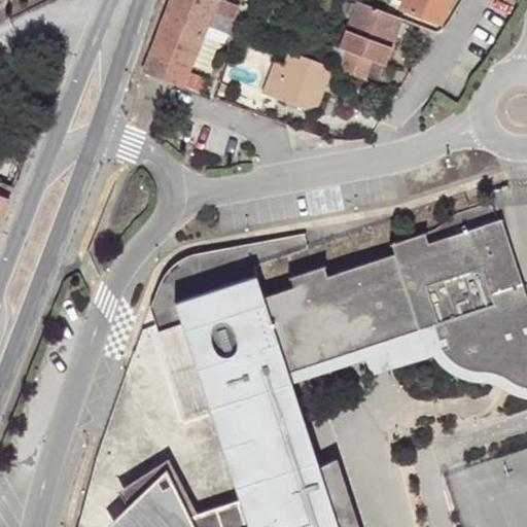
[(181,0),(172,0),(164,21),(203,36),(206,25),(227,33),(233,20),(181,0)]
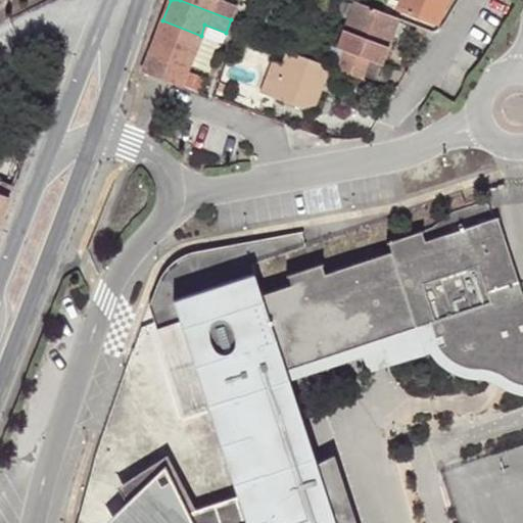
[(180,0),(231,19),(235,10),(225,7),(226,1),(222,0),(180,0)]
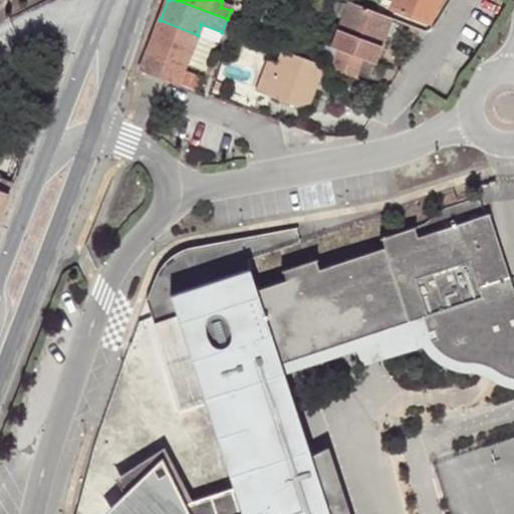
[(396,0),(393,8),(430,23),(439,0),(396,0)]
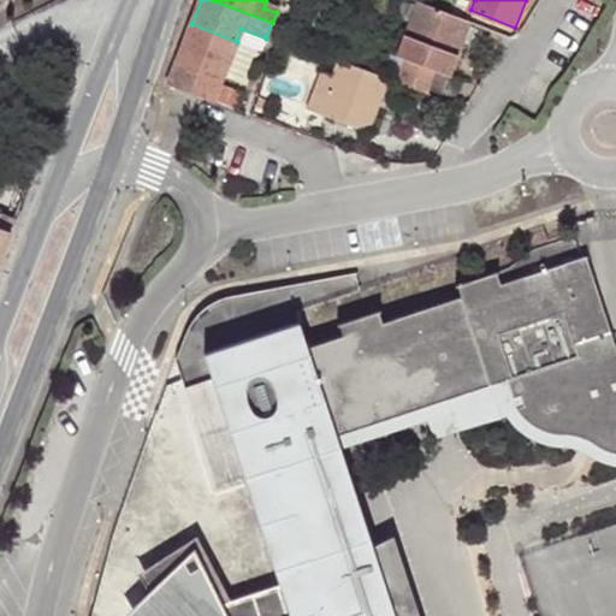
[(403,40),(456,60),(472,22),(426,4),(419,1),(403,40)]
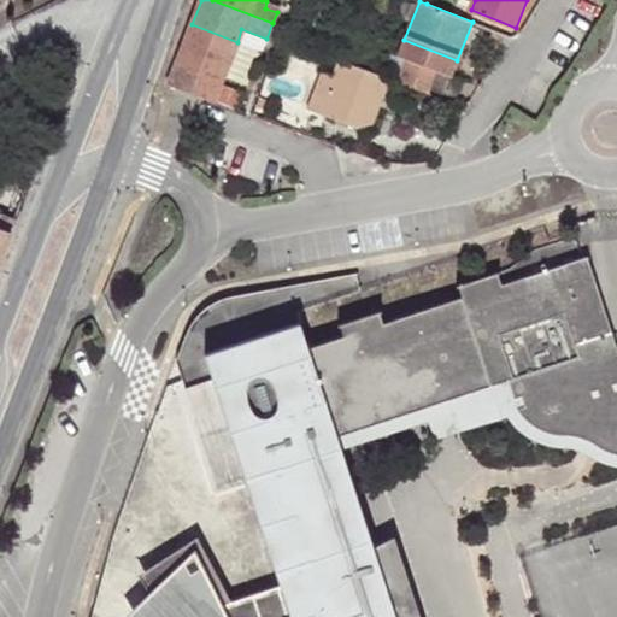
[(192,24),(178,59),(224,76),(238,42),(192,24)]
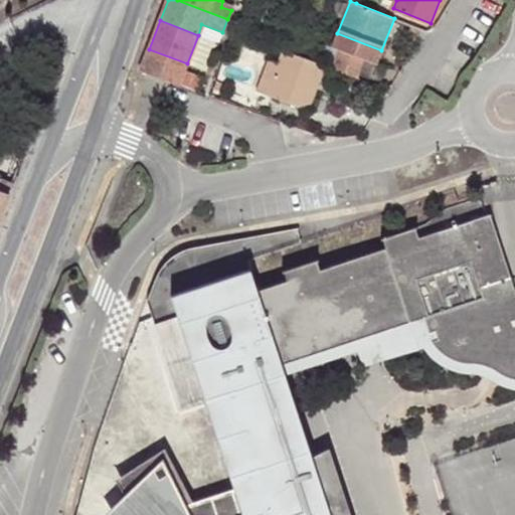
[(332,68),(358,77),(365,59),(375,64),(381,50),(337,33),(332,47),(339,49),(332,68)]
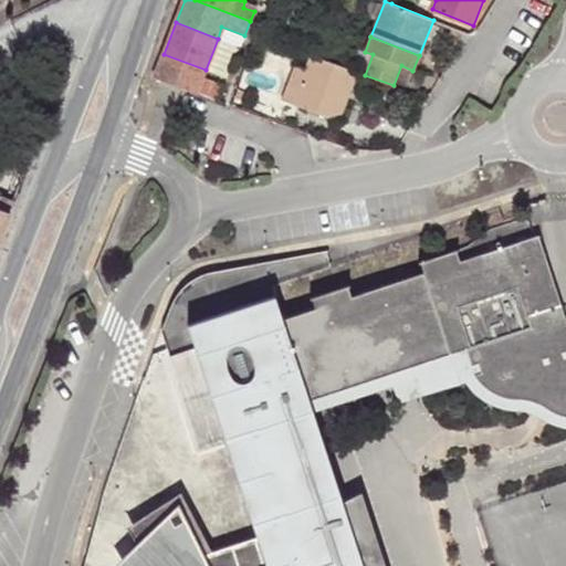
[(164,54),(155,77),(197,93),(206,70),(164,54)]
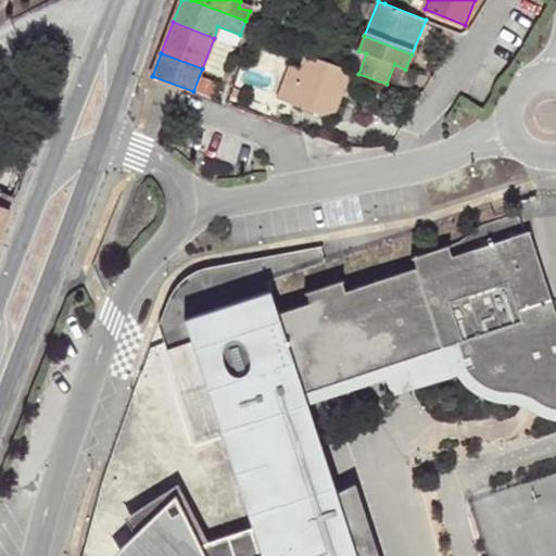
[(292,88),(338,105),(351,71),(305,53),(300,68),(292,88)]
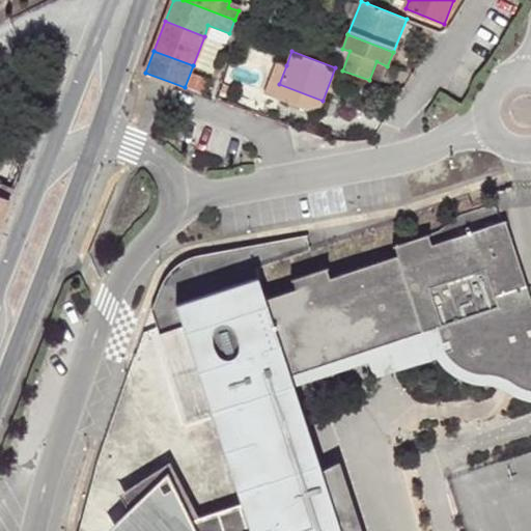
[(269,80),(279,84),(286,65),(275,62),(269,80)]
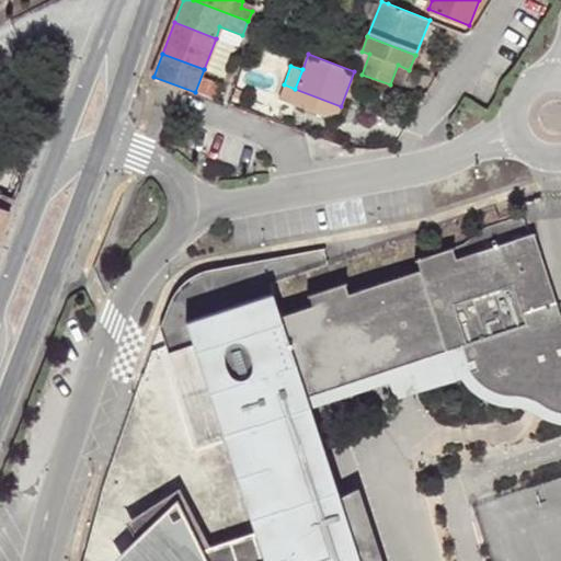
[(278,99),(289,103),(295,89),(284,84),(278,99)]
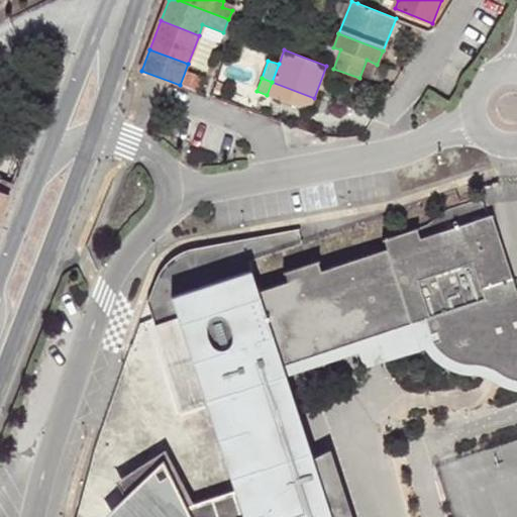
[(310,110),(314,98),(272,82),(267,95),(310,110)]
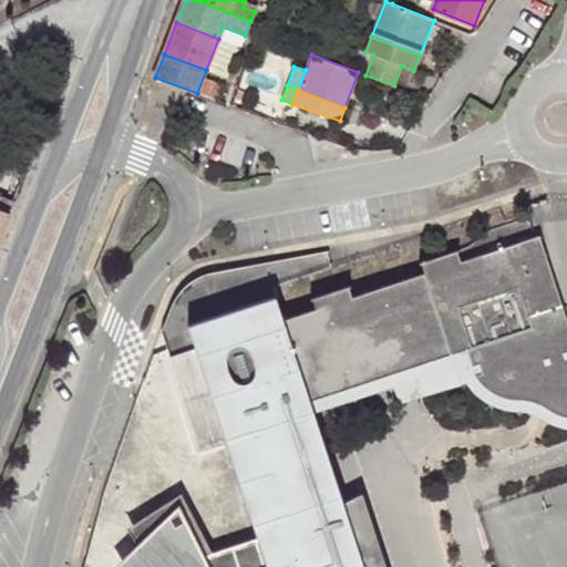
[(0,197),(0,208),(10,213),(13,202),(0,197)]
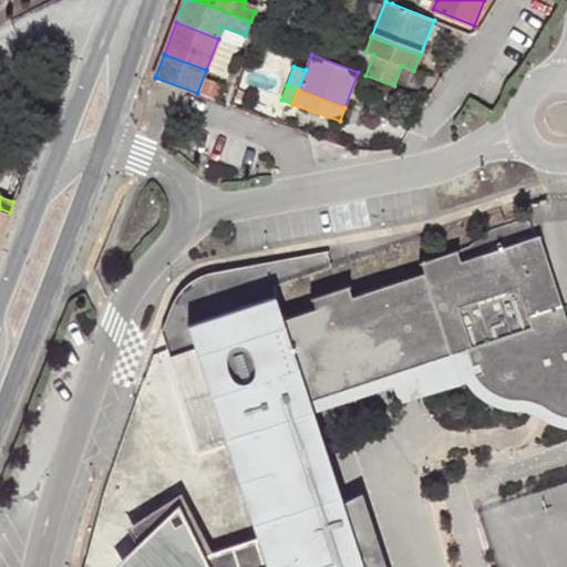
[(0,243),(11,214),(10,213),(0,208),(0,243)]
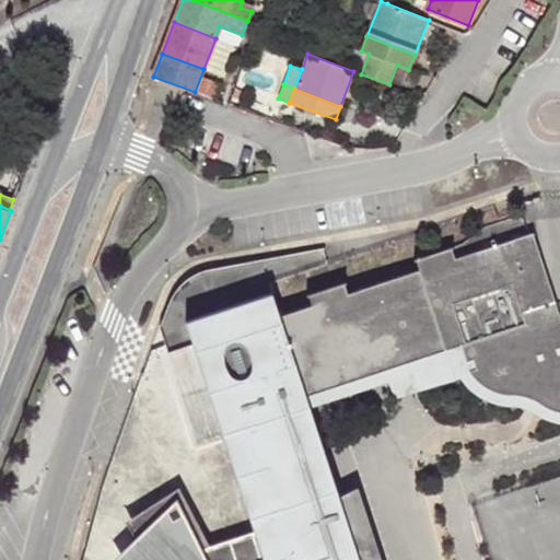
[(381,559),(325,391),(487,338),(493,361),(527,385),(552,394),(559,395),(559,238),(556,226),(478,252),(475,242),(440,253),(443,264),(370,287),(366,277),(330,289),(334,299),(301,310),(214,337),(279,535),(232,550),(203,489),(149,525),(158,536),(139,559),(381,559)]
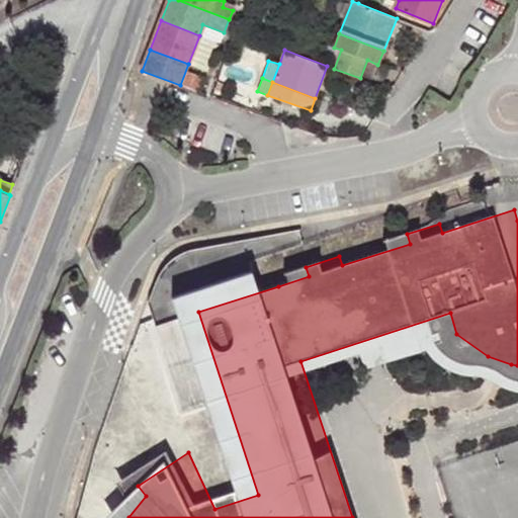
[(191,291),(198,312),(278,286),(272,265),(191,291)]
